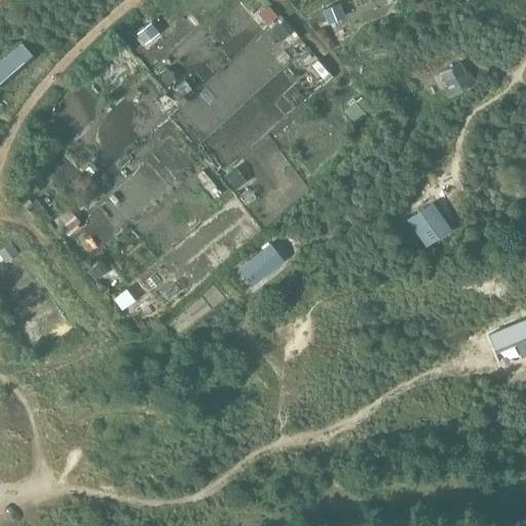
[(323,10),(327,23),(339,19),(335,6),(323,10)]
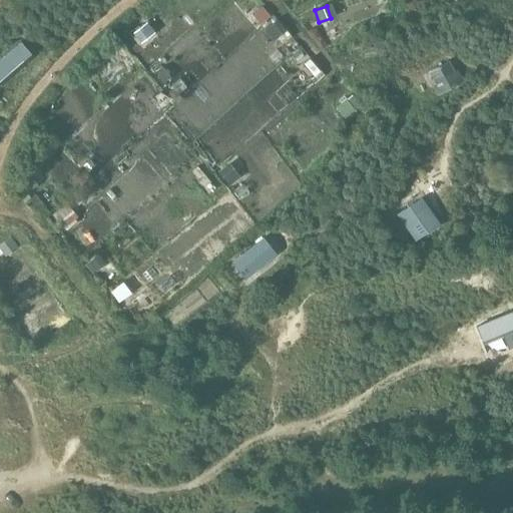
[(260,25),(269,16),(262,8),(251,16),(260,25)]
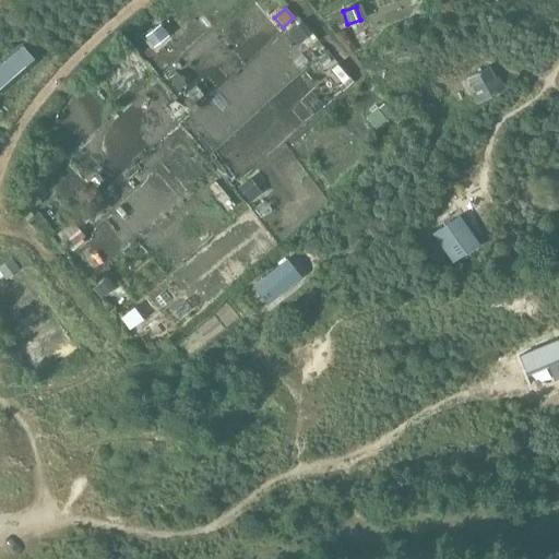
[(293,30),(292,31),(299,40),(310,32),(301,22),(293,30)]
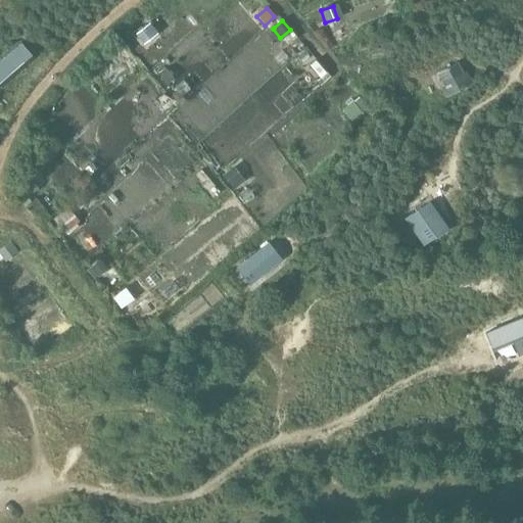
[(153,36),(146,27),(135,36),(142,45),(153,36)]
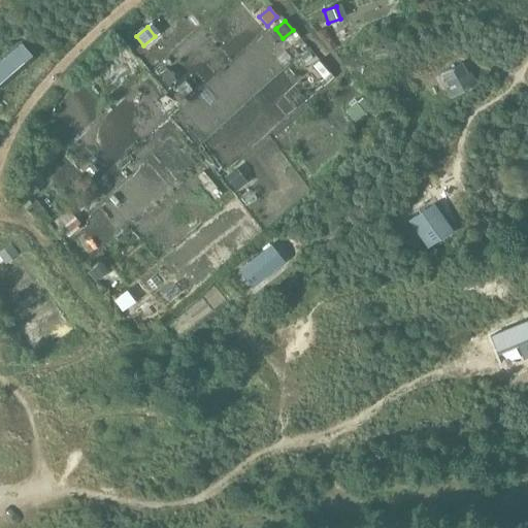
[(21,43),(0,61),(0,84),(32,57),(21,43)]
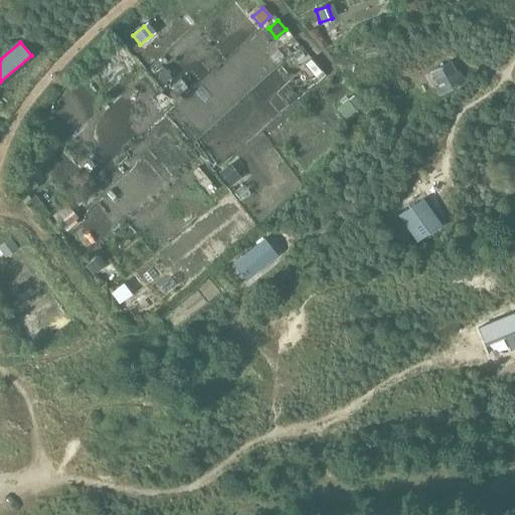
[(439,98),(466,82),(459,69),(456,71),(450,61),(428,73),(437,88),(433,89),(439,98)]
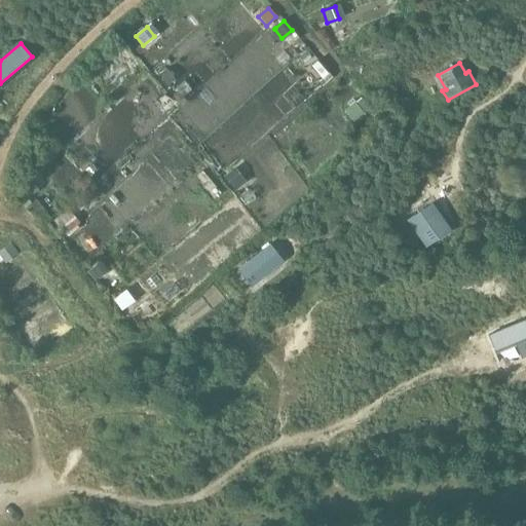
[(165,70),(158,76),(165,86),(174,80),(165,70)]
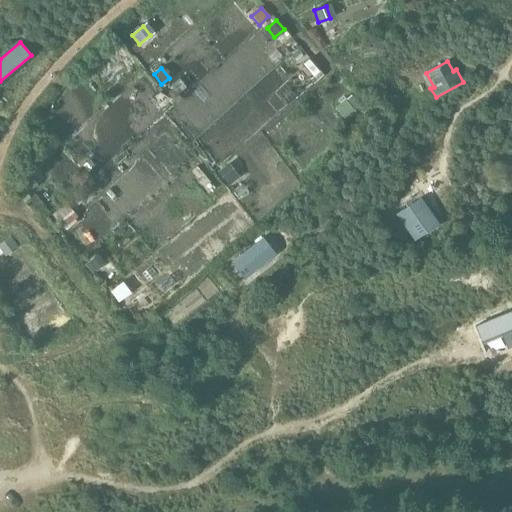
[(334,103),(341,116),(358,105),(351,93),(334,103)]
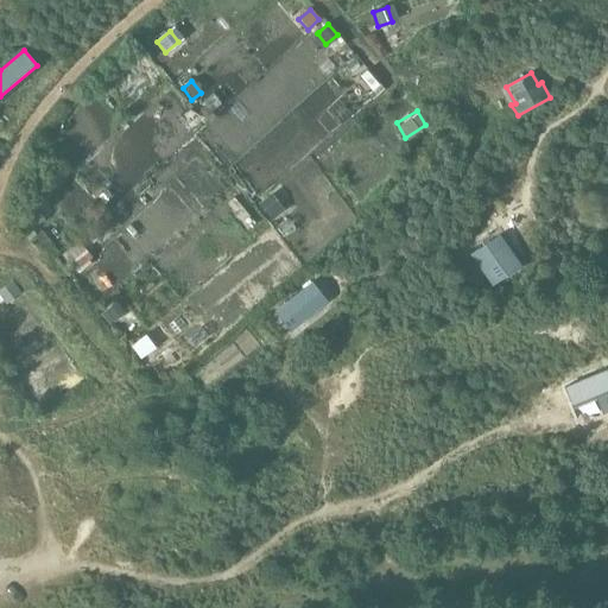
[(29,194),(35,200),(42,194),(35,188),(29,194)]
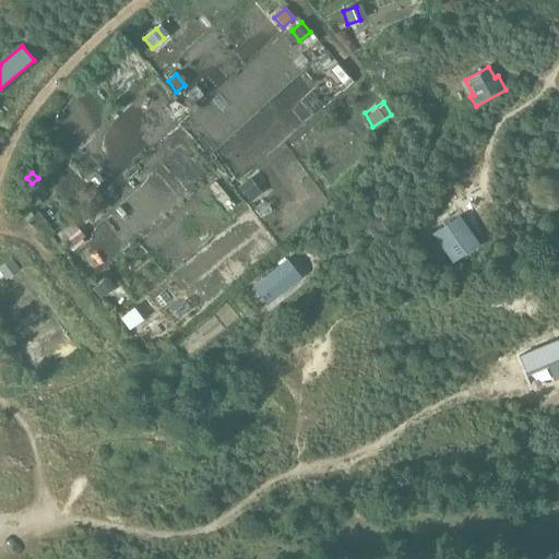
[(237,189),(246,199),(256,191),(248,181),(237,189)]
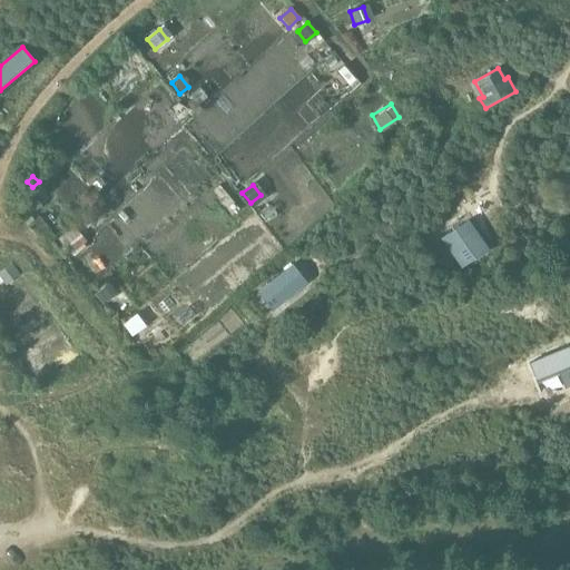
[(23,199),(32,213),(39,207),(31,194),(23,199)]
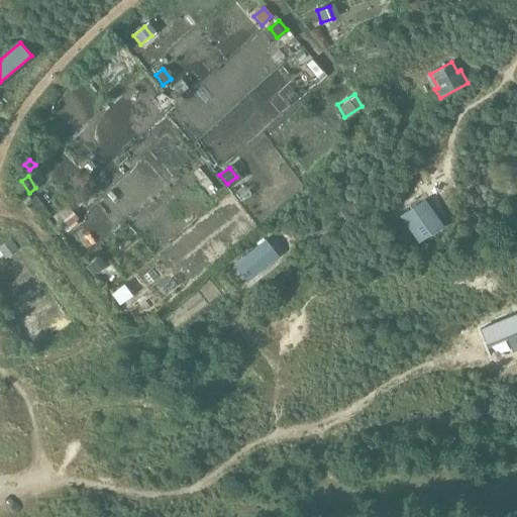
[(443,226),(424,199),(399,217),(403,223),(401,224),(406,230),(408,229),(418,244),(443,226)]
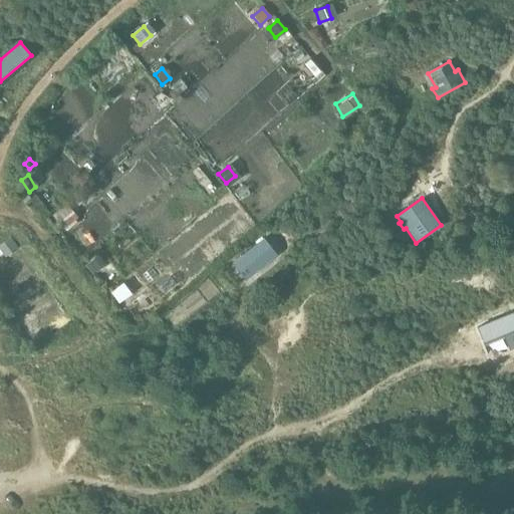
[(77,218),(66,205),(52,217),(63,230),(77,218)]
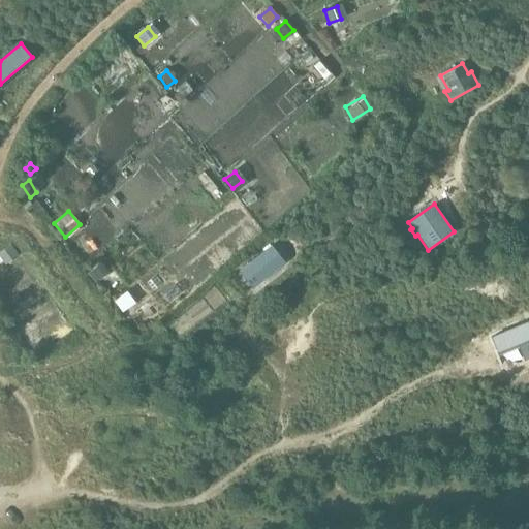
[(5,266),(17,256),(9,247),(0,253),(0,263),(2,262),(5,266)]
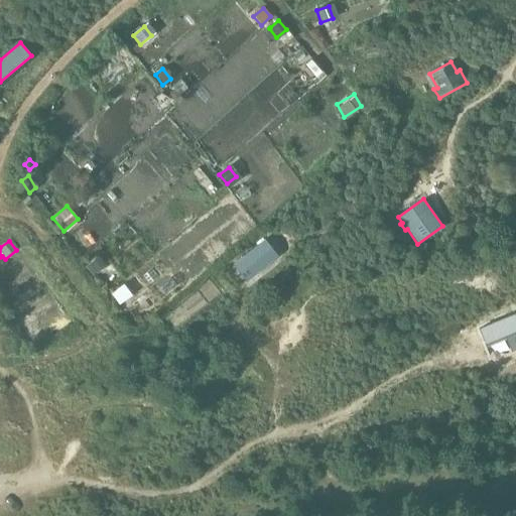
[(265,241),(236,264),(248,280),(277,257),(265,241)]
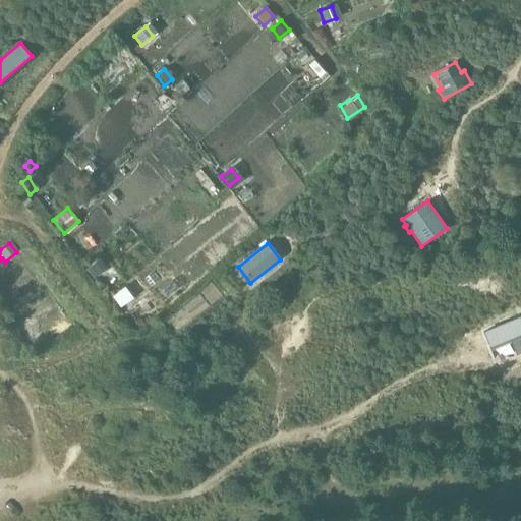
[(89,268),(90,269),(96,276),(97,277),(106,269),(98,259),(89,268)]
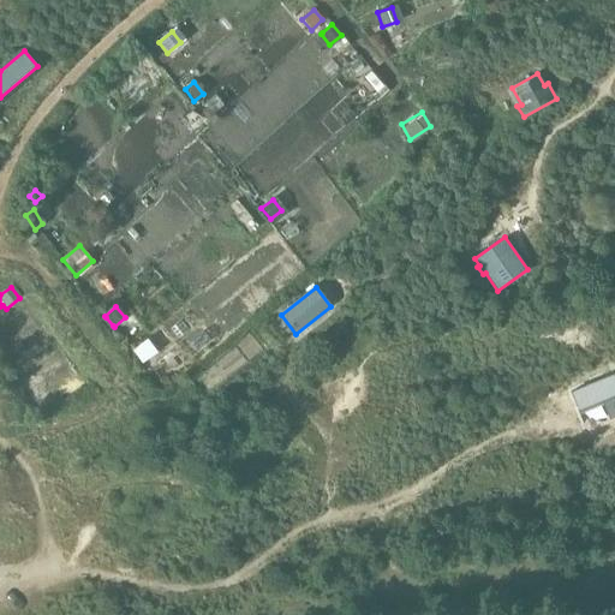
[(147,340),(132,352),(142,365),(157,353),(147,340)]
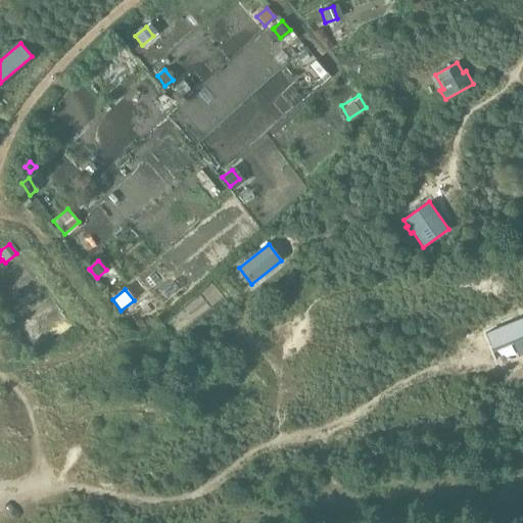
[(522,325),(521,320),(484,335),(491,351),(512,343),(517,355),(522,352),(522,325)]
